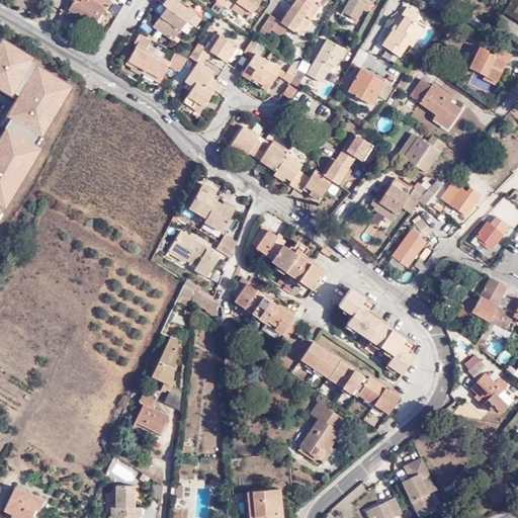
[(91,0),(74,0),(75,1),(70,8),(86,20),(86,21),(93,26),(104,8),(91,0)]
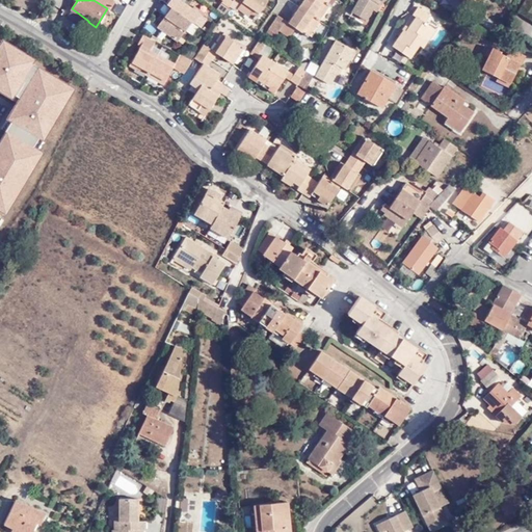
[(112,0),(94,0),(107,8),(110,10),(115,2),(112,0)]
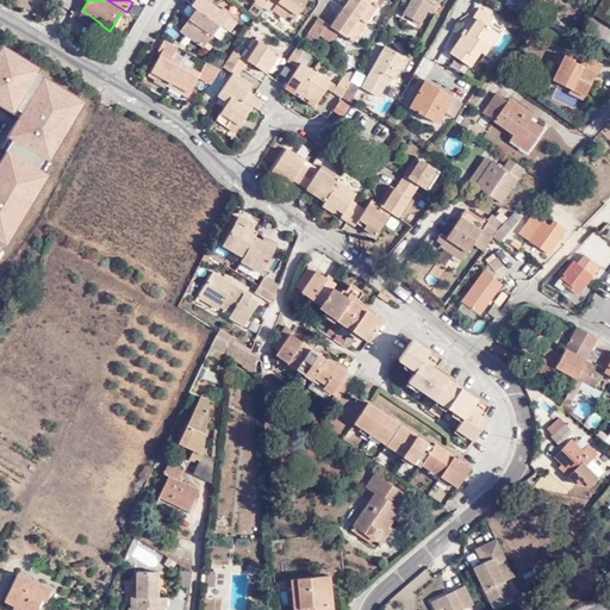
[(194,0),(191,6),(197,8),(181,31),(205,48),(222,25),(231,31),(237,23),(232,19),(221,11),(205,0),(194,0)]
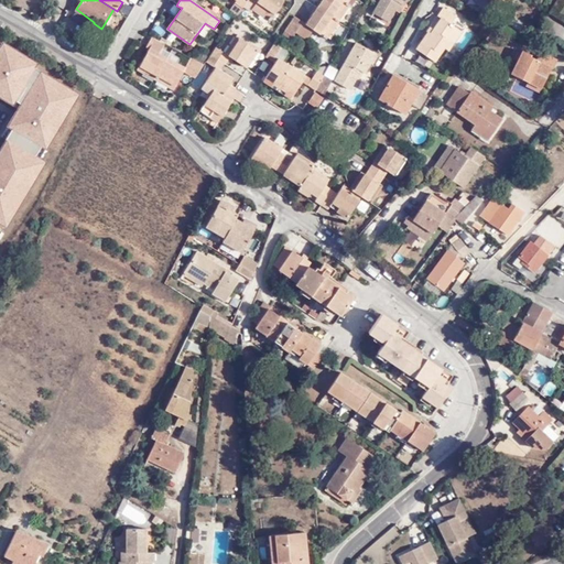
[(231,0),(227,7),(238,13),(247,0),(246,0),(231,0)]
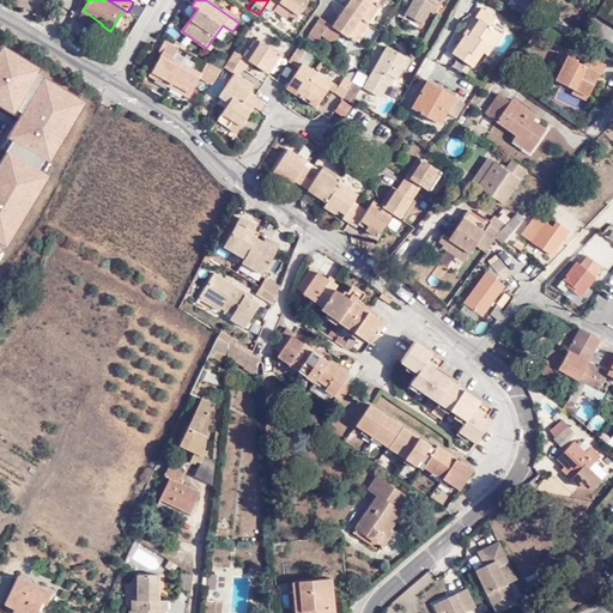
[(272,0),(277,2),(275,5),(296,17),(307,0),(272,0)]
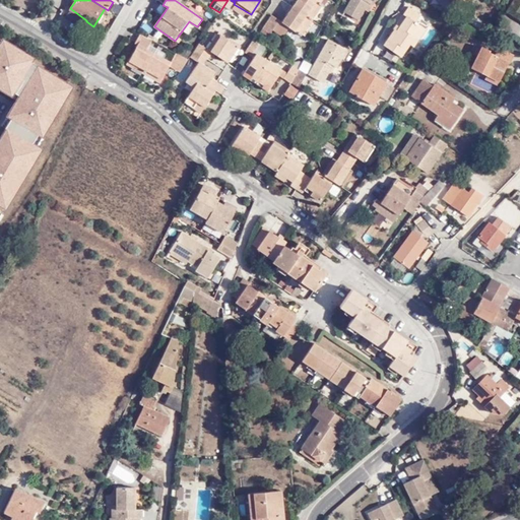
[(317,0),(295,0),(291,5),(307,16),(317,0)]
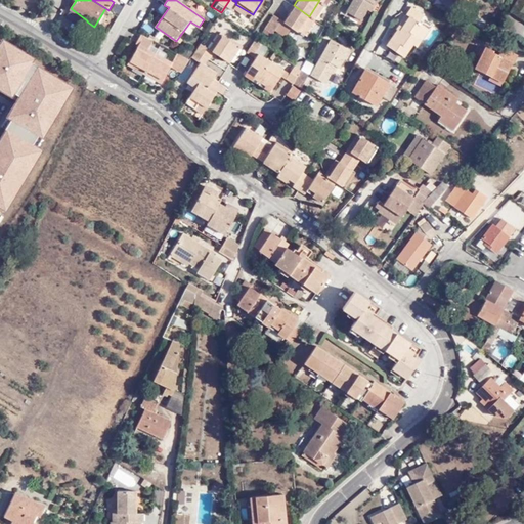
[(309,16),(312,18),(322,2),(319,0),(309,16)]
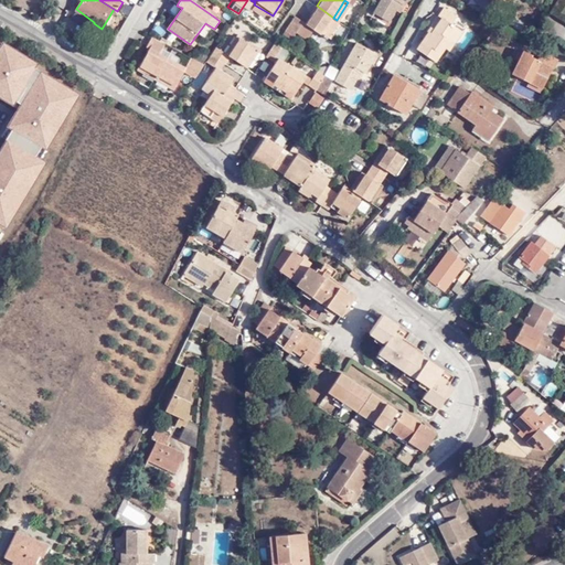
[(401,1),(405,4),(406,0),(380,0),(374,10),(386,19),(393,7),(396,9),(401,1)]
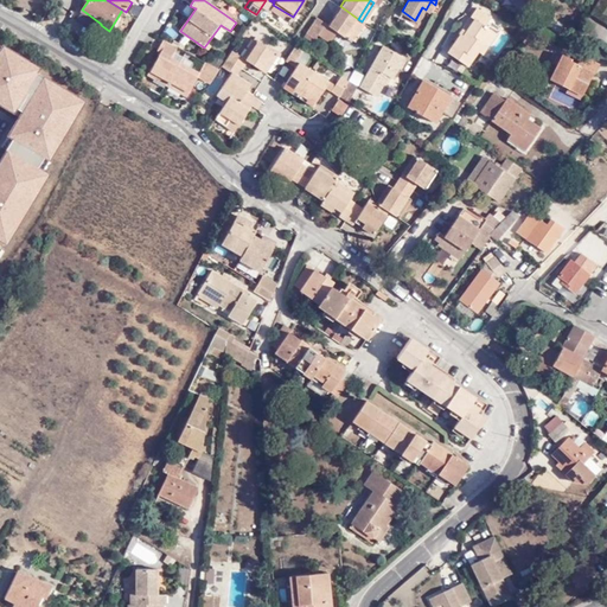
[(430,12),(435,5),(430,1),(426,10),(430,12)]
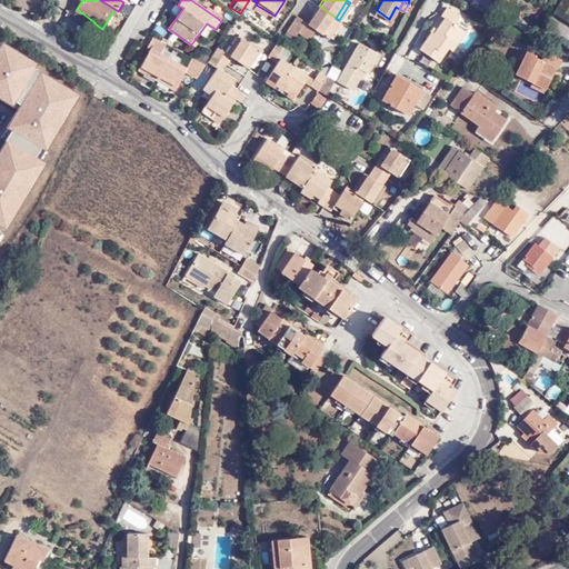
[(275,16),(256,5),(253,8),(271,20),(275,16)]
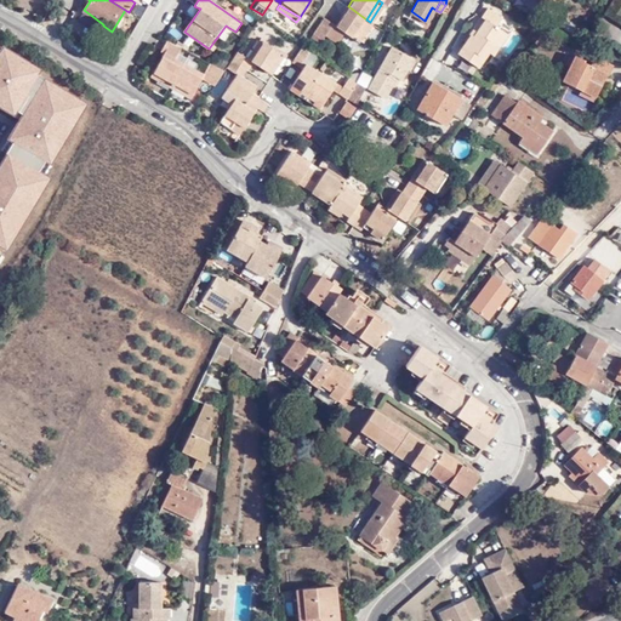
[(355,38),(357,36),(366,20),(348,6),(342,16),(340,15),(335,24),(345,32),(355,38)]
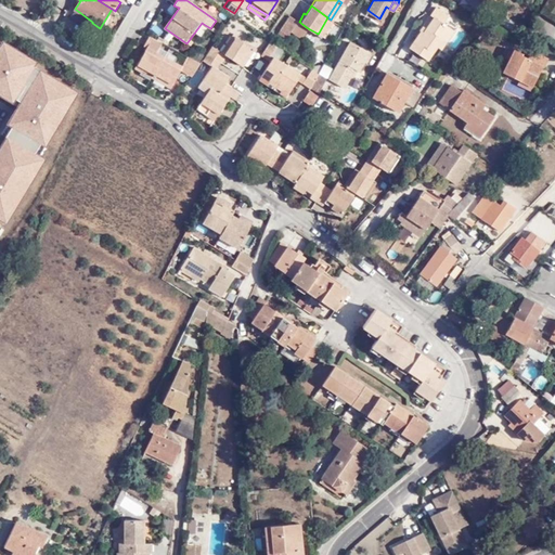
[(201,10),(211,17),(214,14),(203,7),(201,10)]
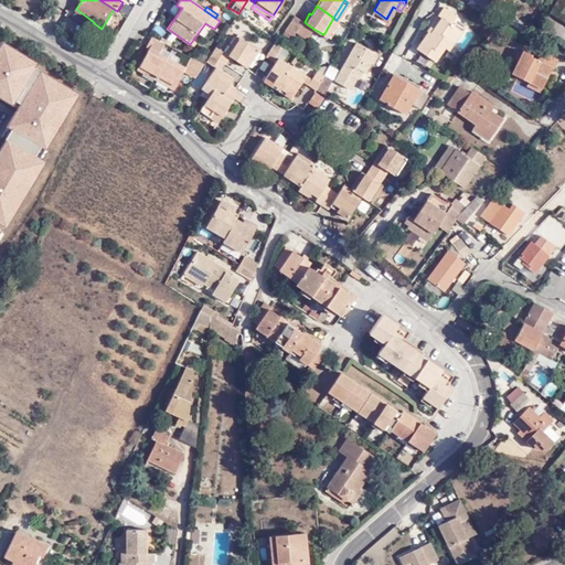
[(388,20),(396,9),(393,7),(386,19),(388,20)]
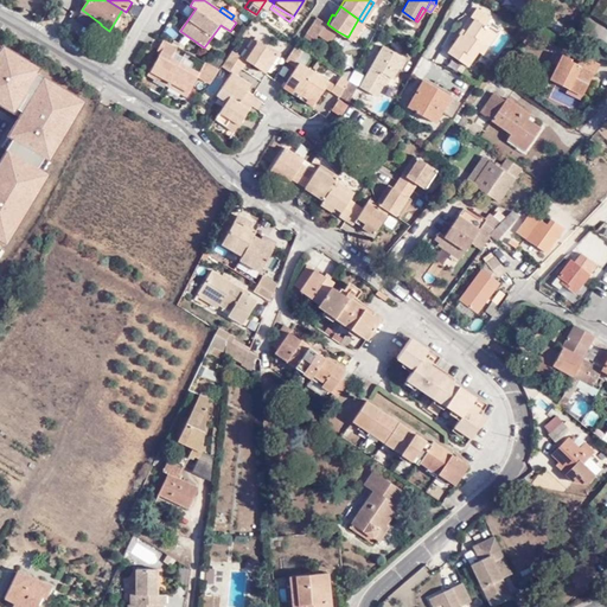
[(475,10),(470,18),(473,21),(465,33),(462,31),(446,53),(466,69),(477,53),(480,57),(497,33),(486,26),(490,20),(475,10)]
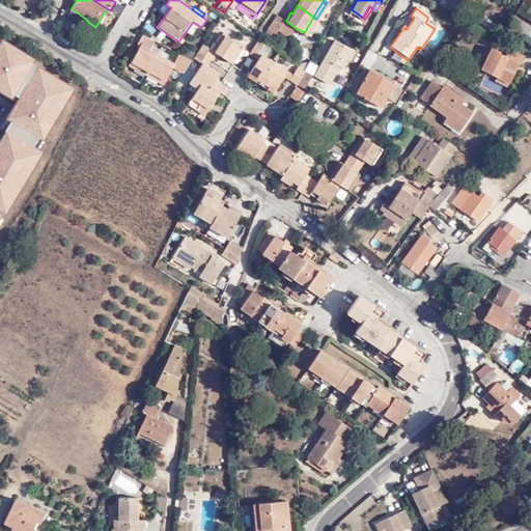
[(283,19),(276,15),(268,28),(274,33),(283,19)]
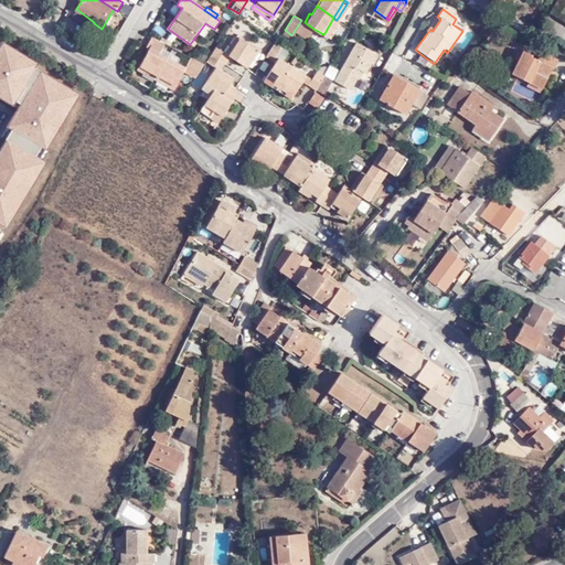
[(329,36),(339,21),(337,20),(333,18),(324,33),(329,36)]
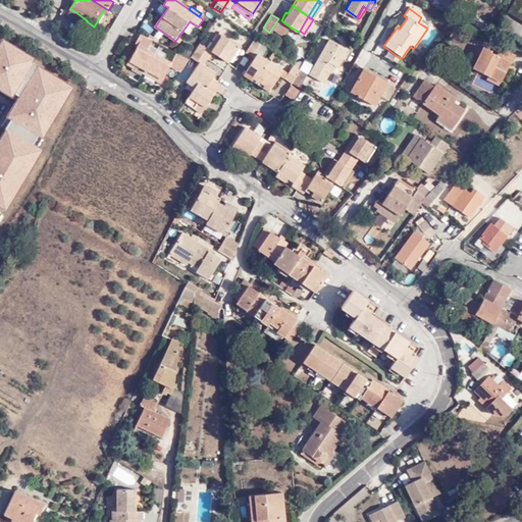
[(301,34),(299,32),(290,27),(284,35),(296,42),(301,34)]
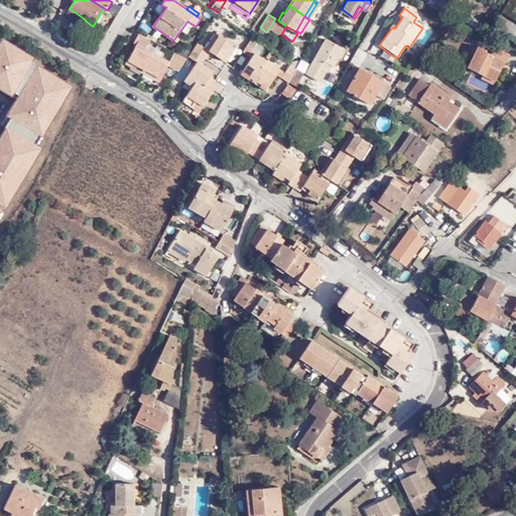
[(128,59),(145,71),(154,54),(147,49),(150,44),(152,40),(139,32),(133,42),(137,45),(128,59)]
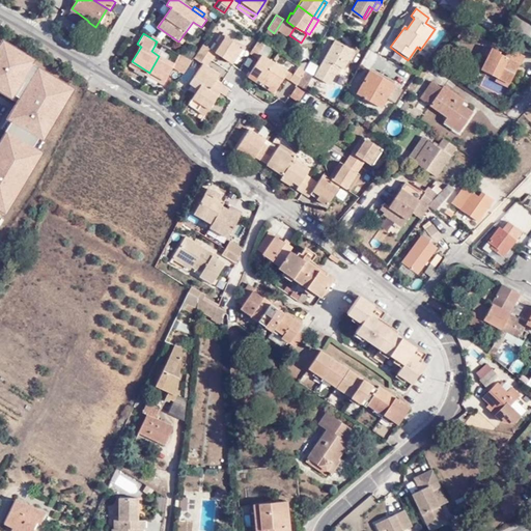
[(202,47),(198,54),(211,61),(215,55),(227,61),(238,45),(220,34),(210,52),(202,47)]
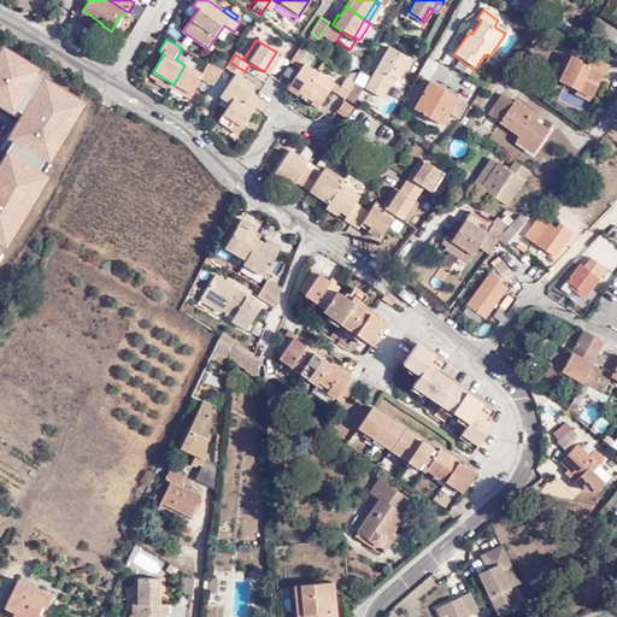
[(365,86),(378,94),(386,82),(389,84),(394,76),(398,78),(411,58),(389,45),(365,86)]
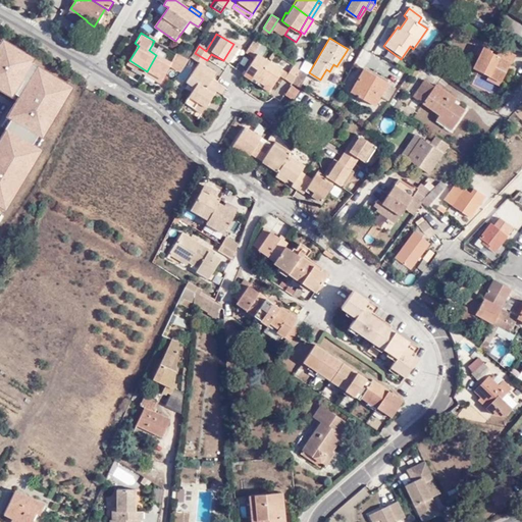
[(252,56),(260,43),(253,39),(245,52),(252,56)]
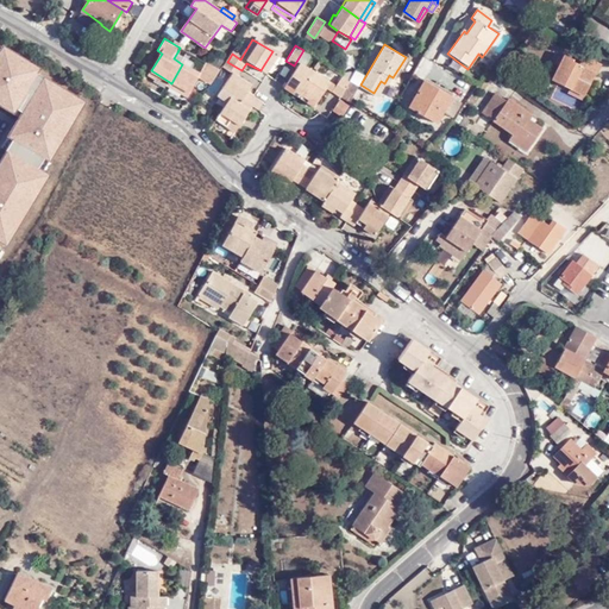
[(0,113),(14,123),(18,115),(24,118),(17,132),(0,161),(0,243),(10,250),(54,180),(43,174),(48,165),(54,168),(89,108),(42,79),(44,74),(0,46),(0,113)]
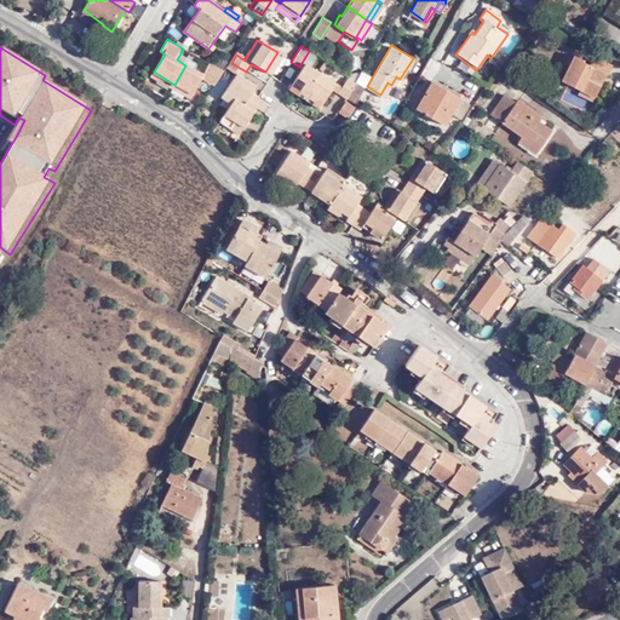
[(277,52),(265,72),(269,74),(281,55),(277,52)]
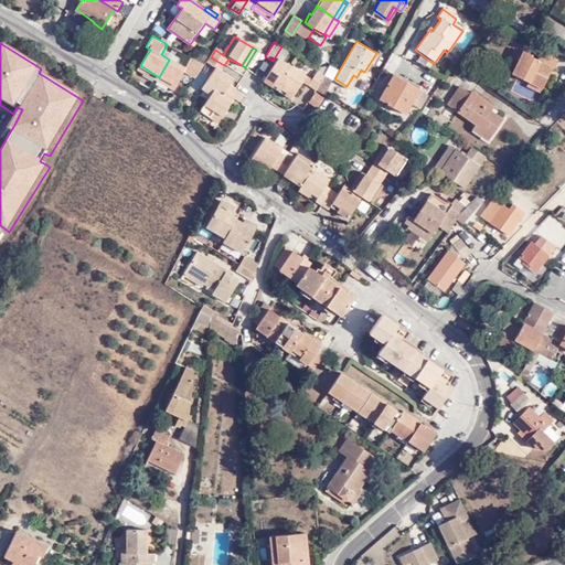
[(161,54),(169,60),(172,54),(164,49),(161,54)]
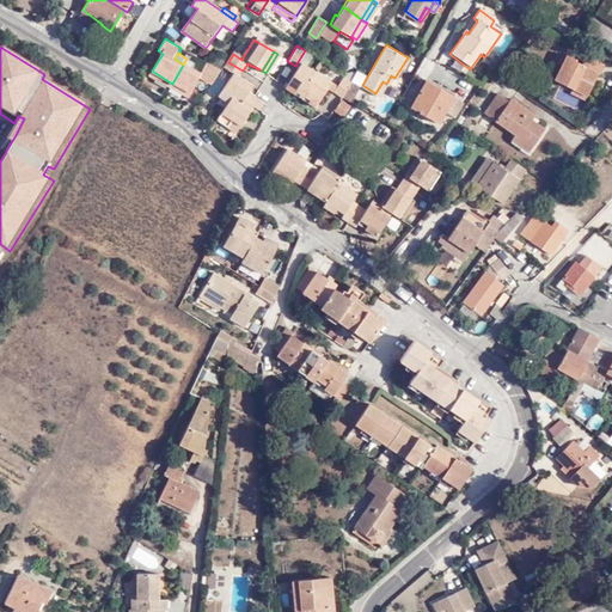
[(552,79),(571,90),(574,84),(587,90),(595,73),(598,74),(603,65),(585,55),(581,63),(574,61),(575,57),(565,53),(552,79)]
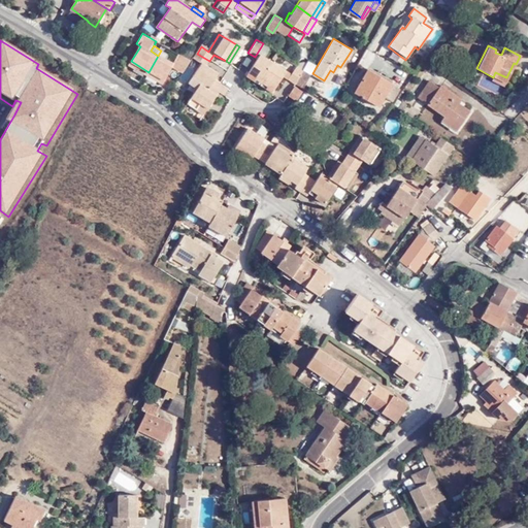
[(161,51),(158,56),(166,61),(169,55),(161,51)]
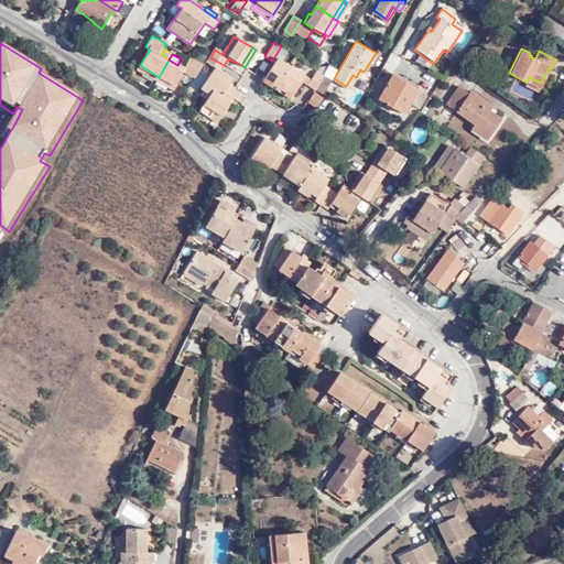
[(205,87),(215,93),(224,97),(230,87),(235,78),(225,73),(224,74),(219,72),(224,65),(210,57),(206,64),(216,69),(205,87)]
